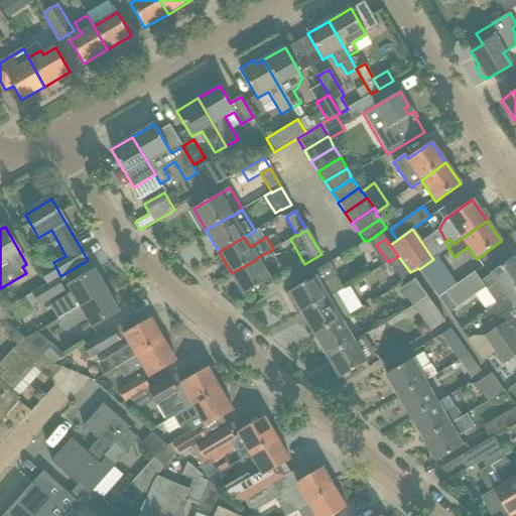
[(401,279),(410,272),(398,256),(388,262),(401,279)]
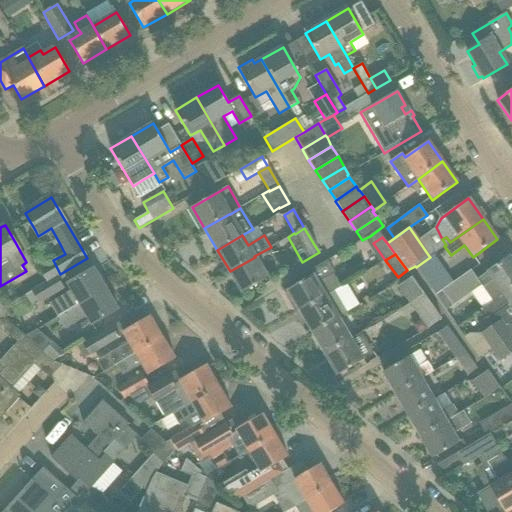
[(441,290),(441,291),(453,282),(433,254),(429,256),(430,257),(416,267),(435,294),(441,290)]
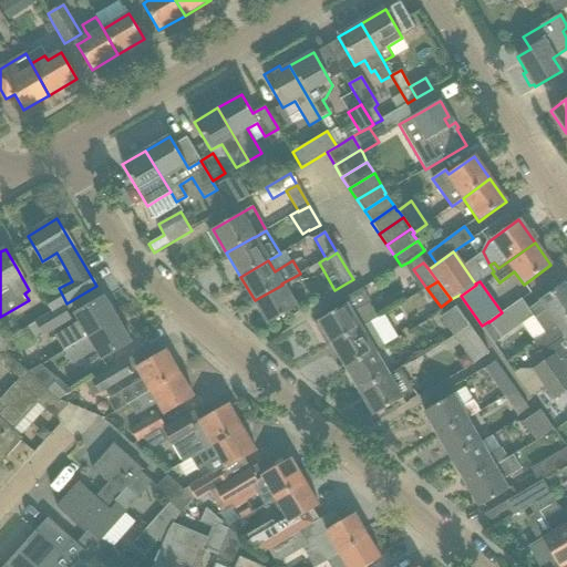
[(282,285),(255,300),(268,325),(296,308),(282,285)]
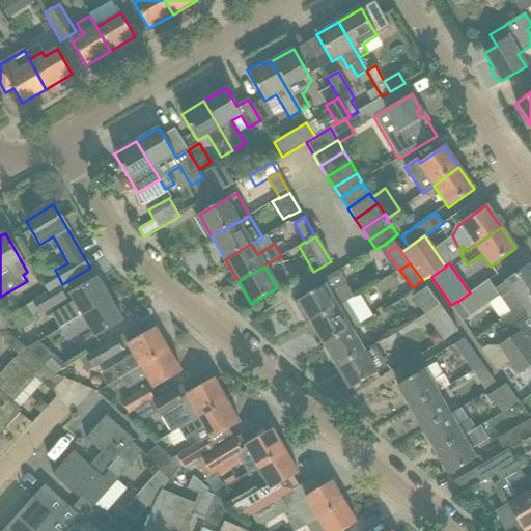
[(530,270),(528,267),(495,289),(510,312),(511,313),(530,299),(530,270)]
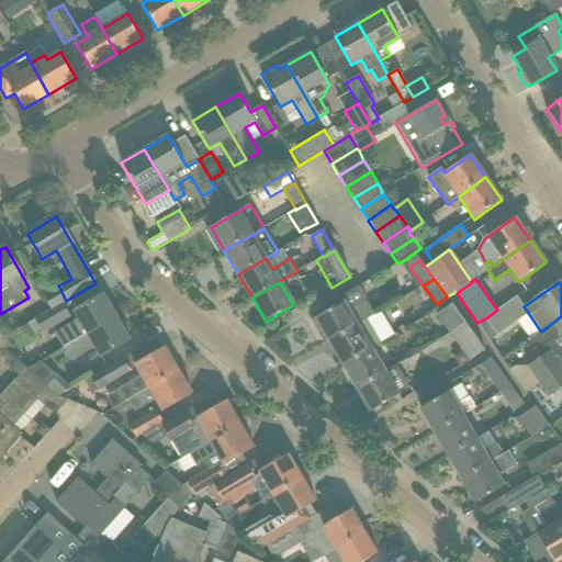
[(327,338),(329,343),(367,319),(374,315),(358,287),(340,298),(343,302),(315,317),(317,319),(312,323),(322,340),(327,338)]
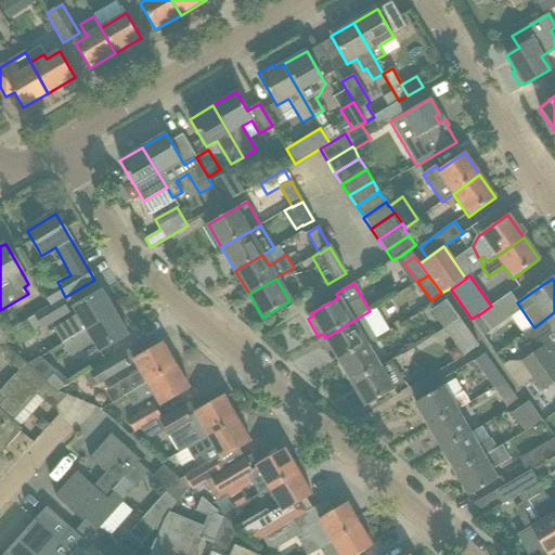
[(62,345),(115,312),(102,291),(84,301),(73,308),(79,318),(68,324),(56,332),(59,334),(56,335),(62,345)]
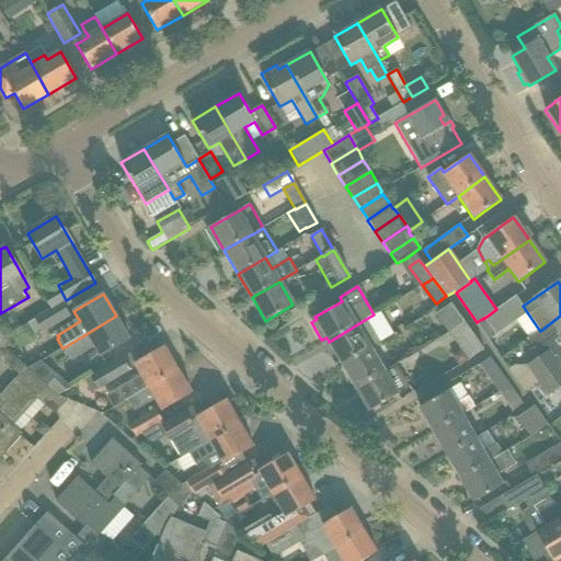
[(35,319),(43,332),(69,316),(61,302),(35,319)]
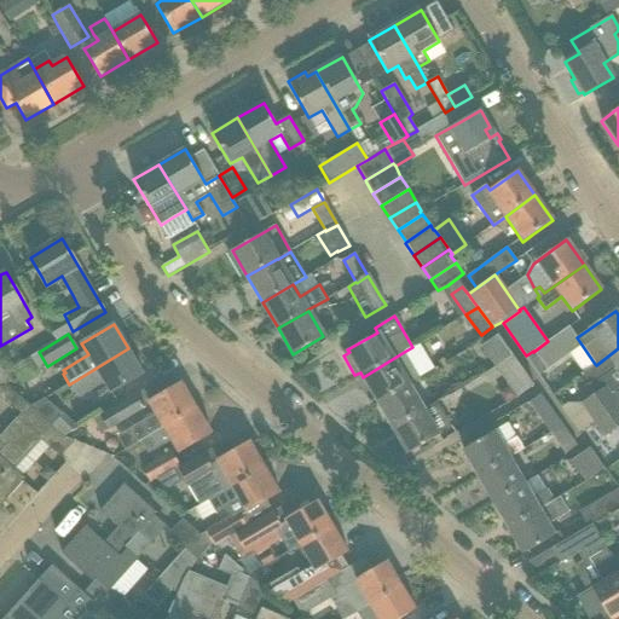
[(480,346),(495,366),(501,363),(513,354),(498,335),(480,346)]
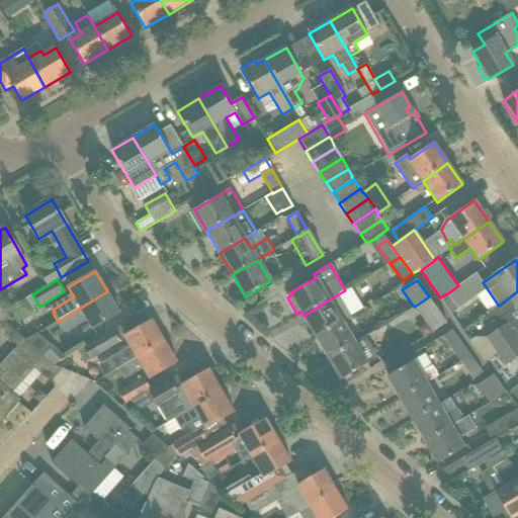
[(458,285),(446,294),(457,310),(469,301),(458,285)]
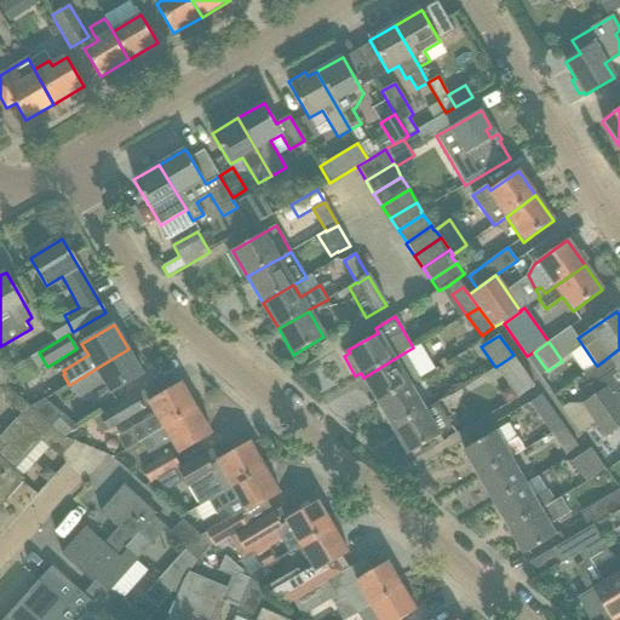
[(128,349),(69,385),(79,400),(105,383),(112,394),(143,374),(128,349)]
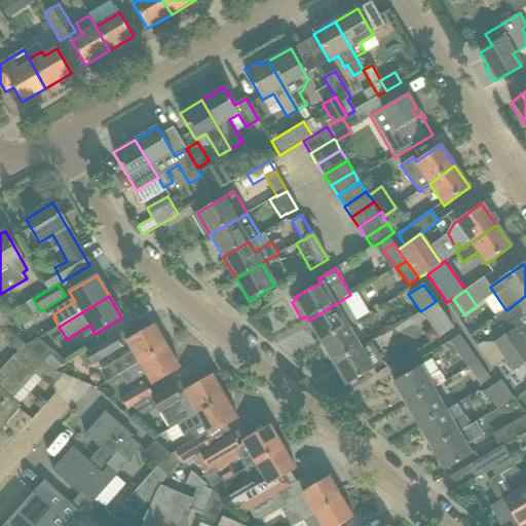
[(494,317),(505,335),(516,328),(520,334),(525,329),(525,296),(506,310),(505,309),(494,317)]
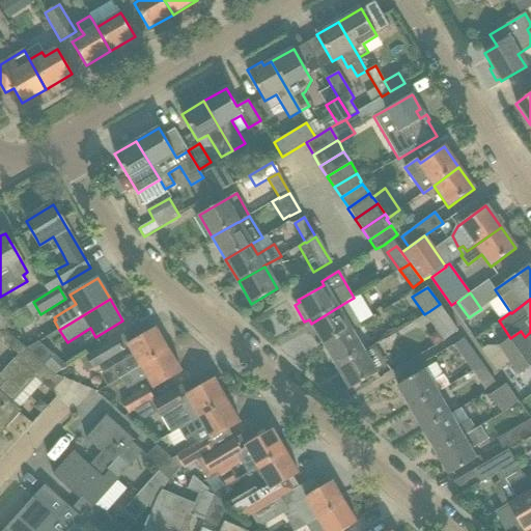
[(311,324),(325,345),(351,330),(350,329),(359,324),(346,302),(311,324)]
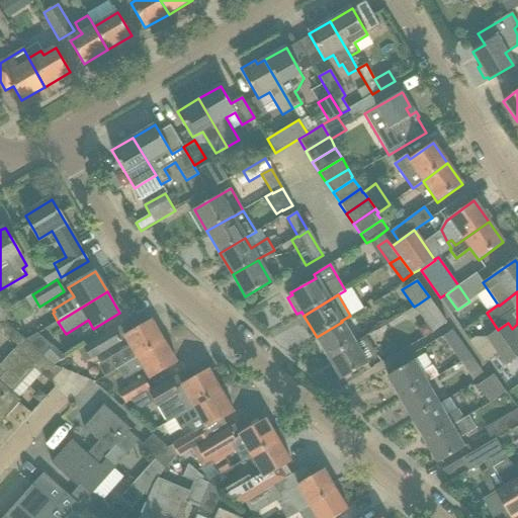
[(419,304),(414,307),(433,333),(447,323),(429,296),(419,304)]
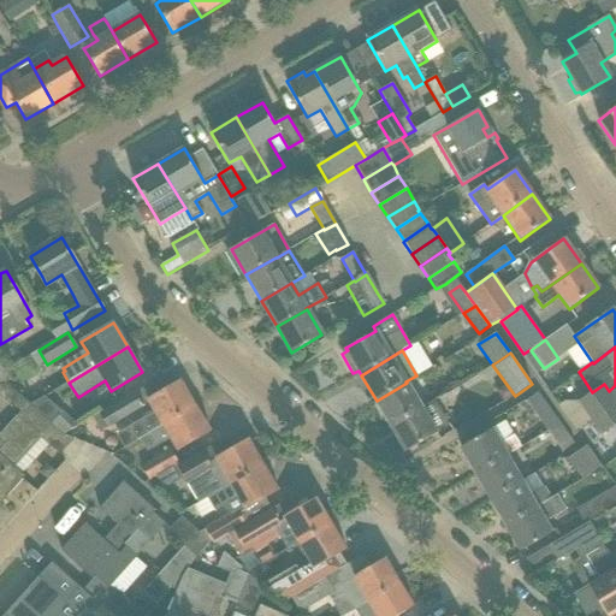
[(6,369),(0,373),(0,383),(1,386),(4,384),(4,385),(12,380),(6,369)]
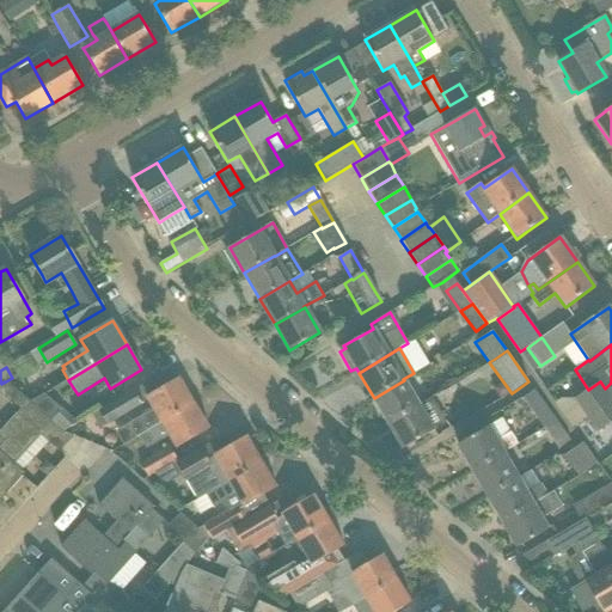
[(139,435),(139,436),(194,403),(179,379),(147,398),(152,405),(140,411),(142,415),(128,424),(136,438),(139,435)]
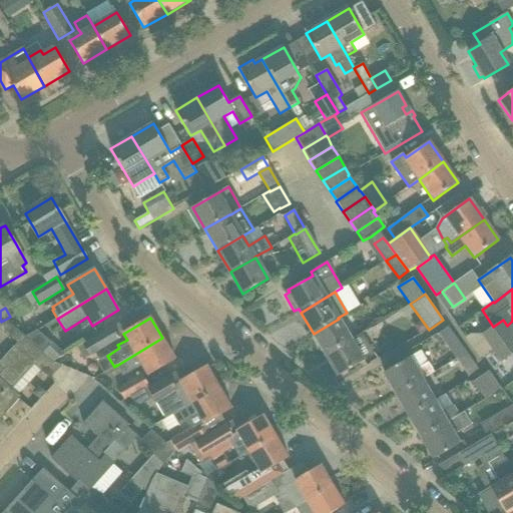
[(0,328),(1,328),(18,343),(23,337),(3,321),(3,320),(1,322),(0,319),(0,328)]
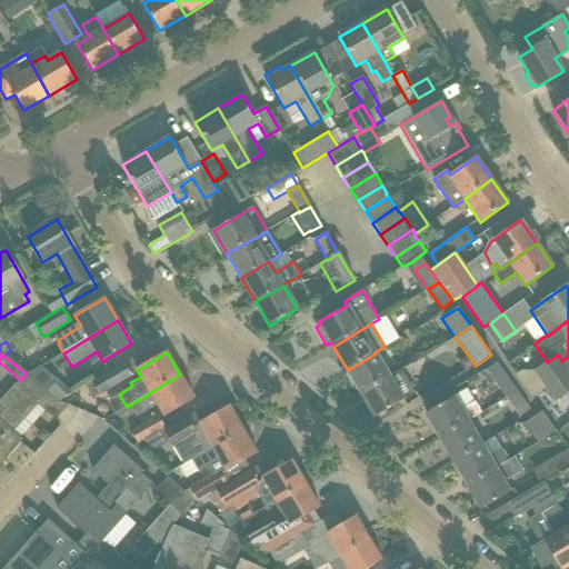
[(348,370),(361,393),(389,377),(376,353),(348,370)]
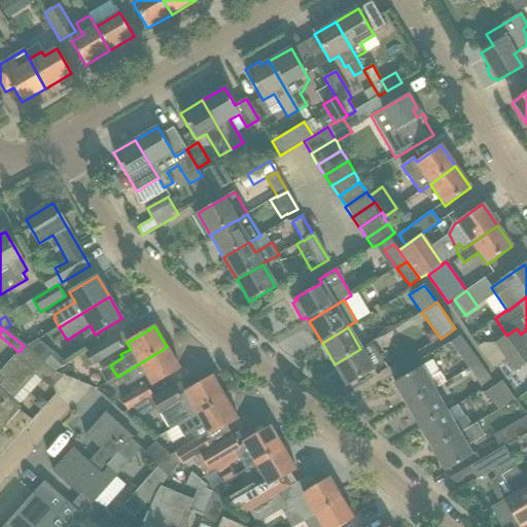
[(493,367),(506,359),(505,359),(526,344),(526,343),(521,335),(517,328),(506,336),(495,344),(498,348),(491,352),(484,342),(478,346),(485,356),(493,367)]
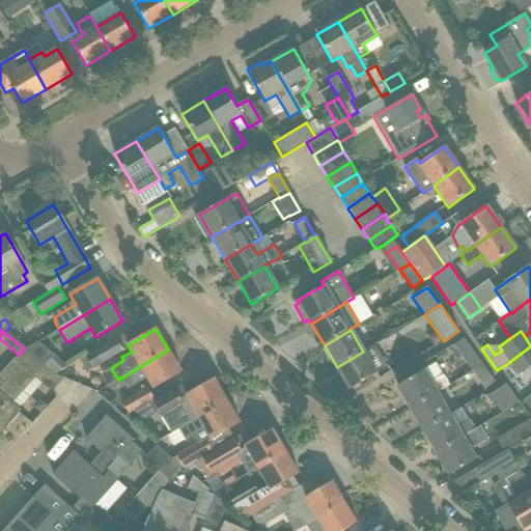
[(85,356),(93,368),(123,351),(116,338),(85,356)]
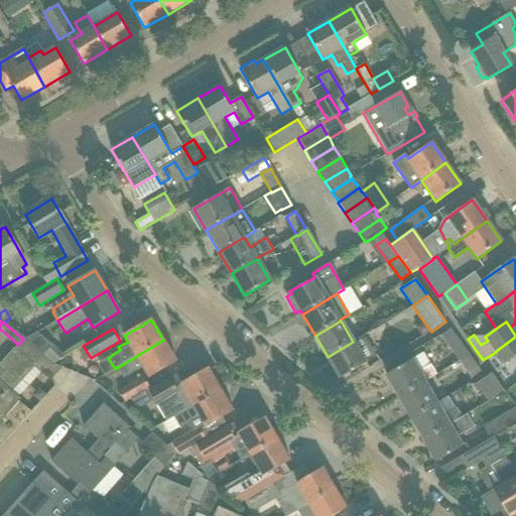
[(37,332),(24,340),(42,356),(44,357),(52,364),(65,357),(51,345),(37,332)]
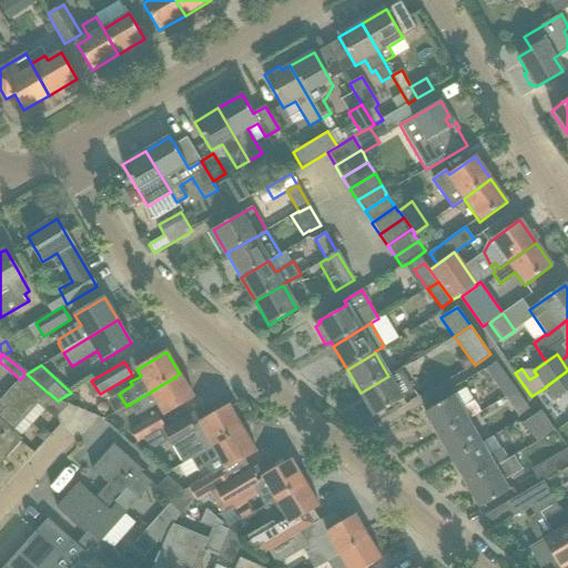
[(388,376),(361,393),(375,416),(415,393),(401,368),(388,376)]
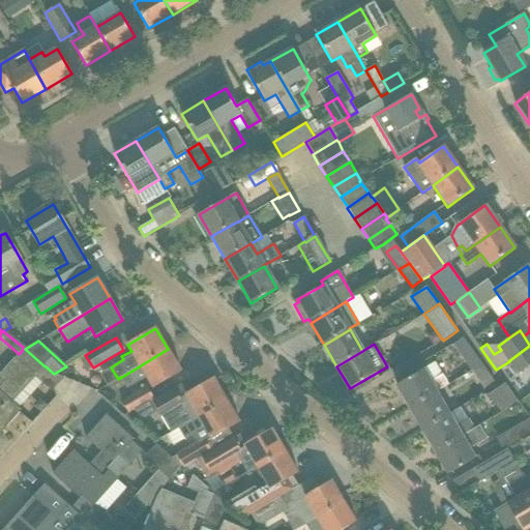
[(459,353),(472,371),(481,364),(468,346),(459,353)]
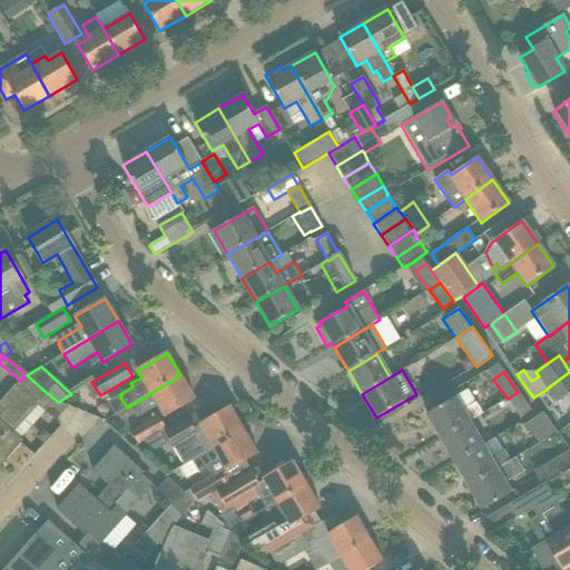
[(569,372),(547,389),(548,389),(557,403),(569,393),(569,372)]
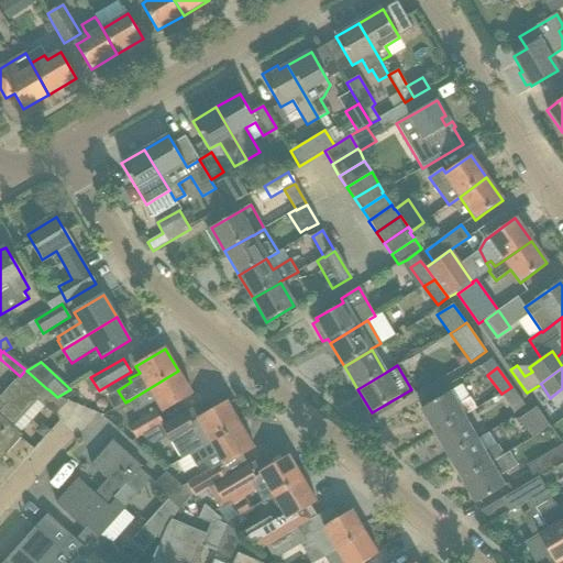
[(0,460),(22,435),(11,426),(36,399),(39,401),(48,389),(46,388),(26,371),(25,370),(20,376),(0,397),(0,460)]
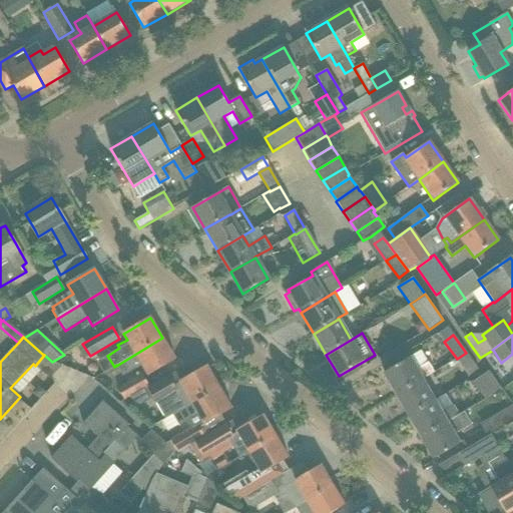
[(162,338),(116,366),(123,377),(142,365),(148,375),(175,359),(162,338)]
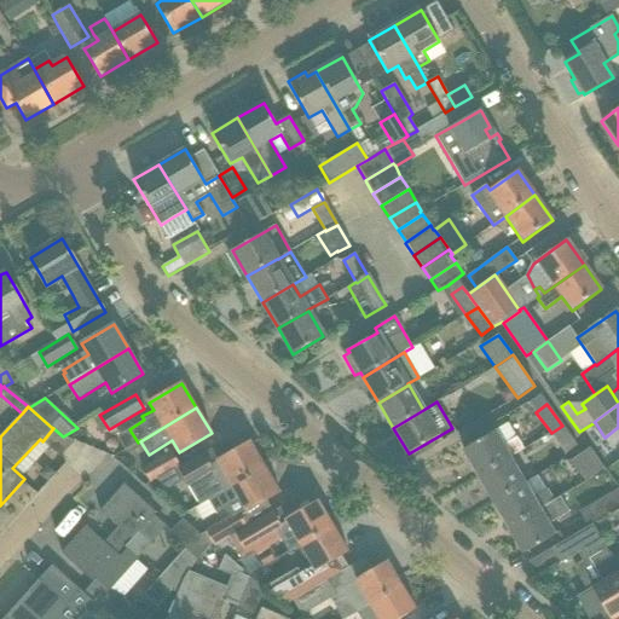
[(463,450),(479,476),(509,458),(524,450),(516,438),(502,445),(490,426),(478,433),(481,439),(463,450)]
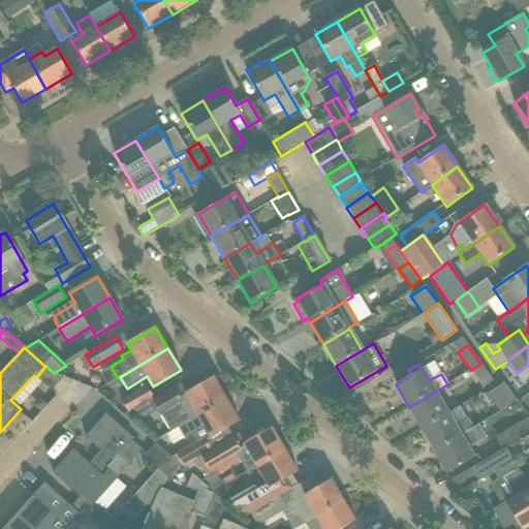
[(480,364),(471,370),(484,387),(493,380),(480,364)]
